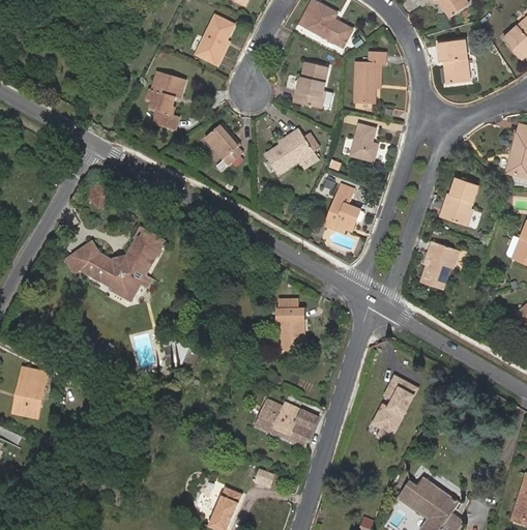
[(331,19),(335,12),(312,0),(311,0),(299,24),(342,46),(350,29),(331,19)]
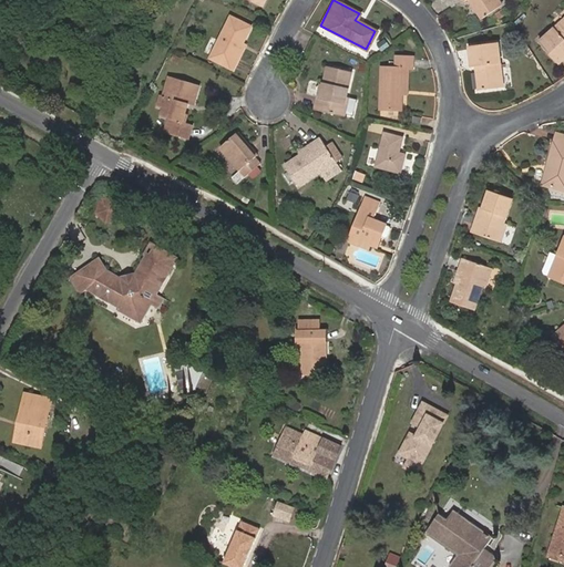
[(468,0),(480,19),(501,4),(496,0),(462,0),(463,1),(463,0),(468,0)]
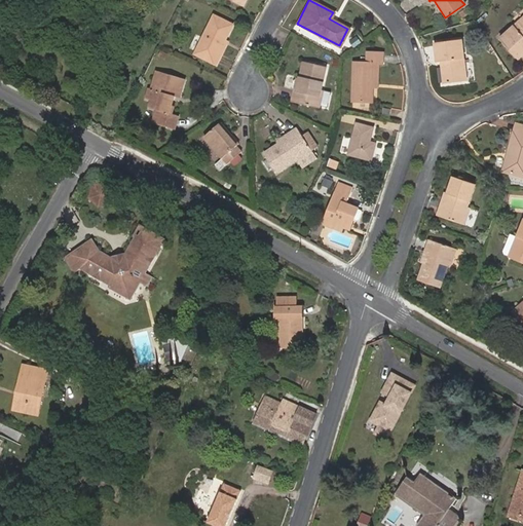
[(222,40),(230,24),(212,15),(193,53),(215,64),(225,42),(222,40)]
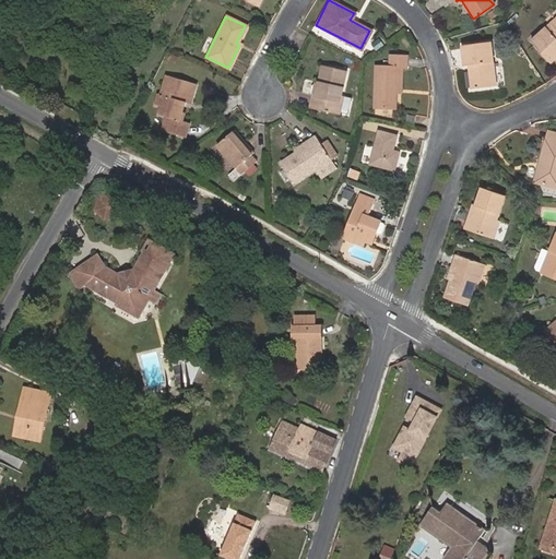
[(555,16),(529,40),(548,62),(555,56),(555,16)]
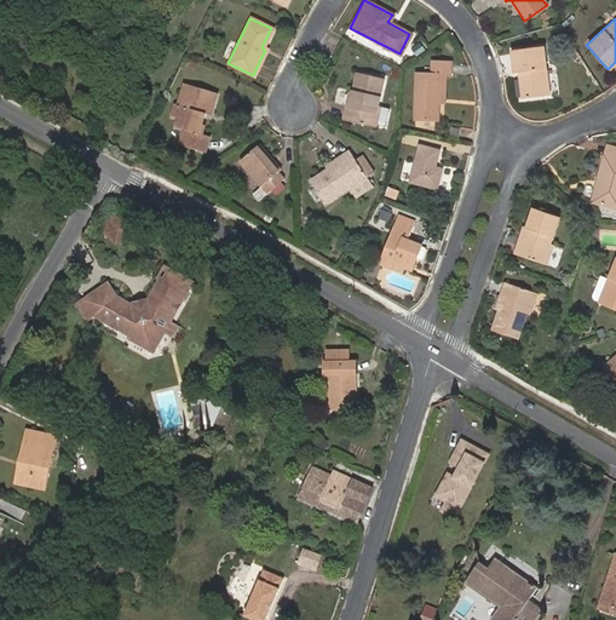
[(548,95),(542,47),(510,51),(513,73),(517,73),(520,98),(548,95)]
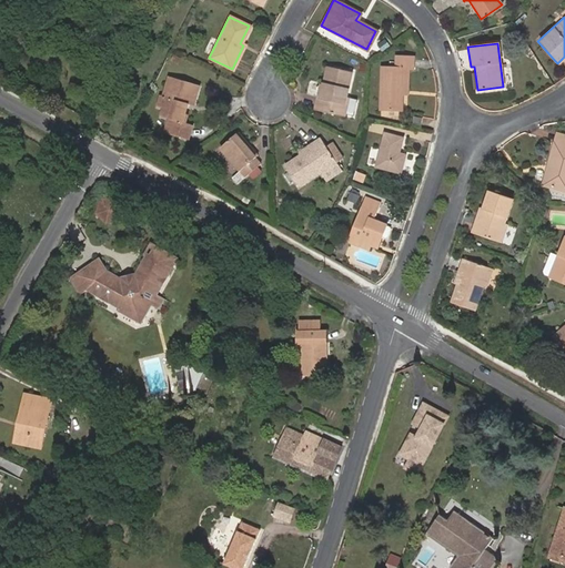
[(401,69),(406,69),(411,69),(412,57),(395,57),(395,68),(381,68),(379,109),(400,110),(400,93),(401,69)]
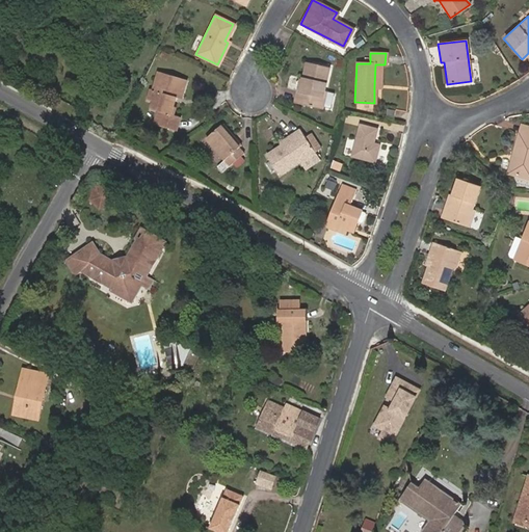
[(322,90),(327,68),(306,62),(301,81),(297,80),(295,82),(293,88),(295,90),(293,102),(321,108),(325,91),(322,90)]
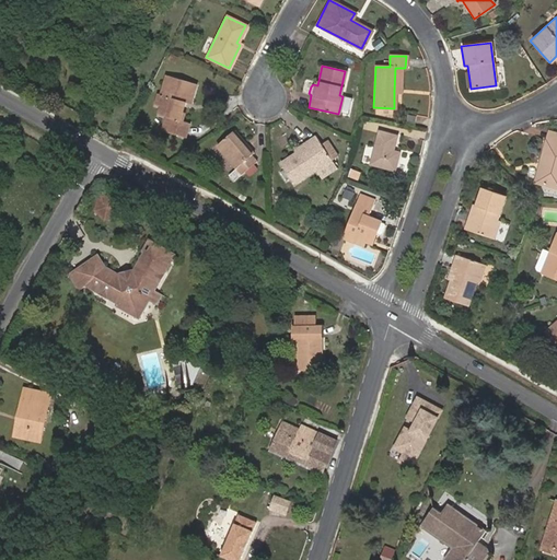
[(188,103),(194,84),(164,76),(159,95),(155,94),(152,105),(159,106),(157,114),(164,116),(161,131),(184,137),(187,124),(177,120),(183,102),(188,103)]
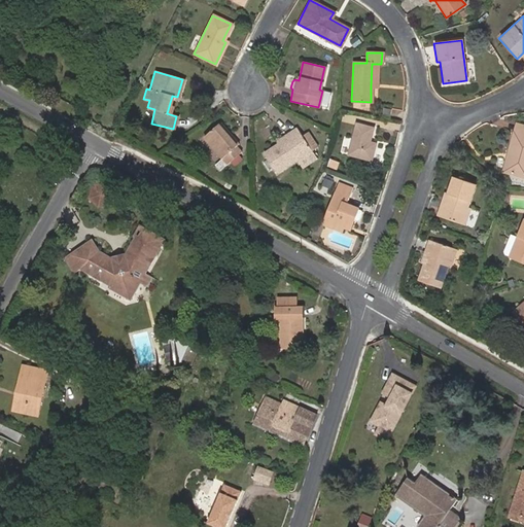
[(382,108),(381,116),(389,117),(390,109),(382,108)]
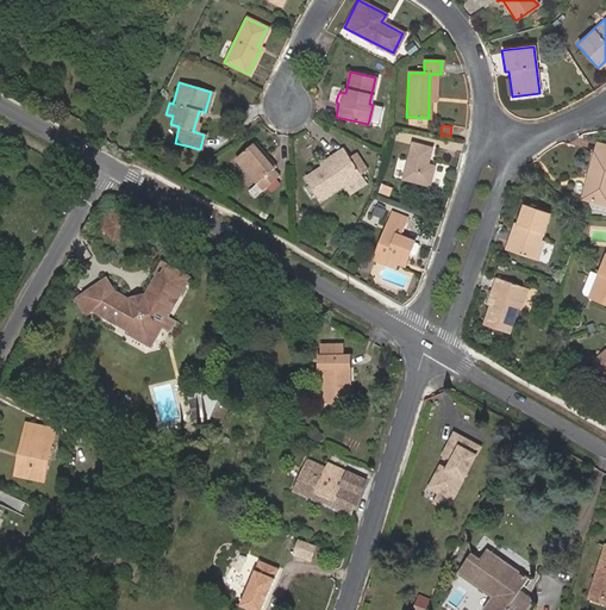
[(274,166),(254,142),(235,159),(255,184),(248,191),(254,198),(277,176),(272,168),(274,166)]
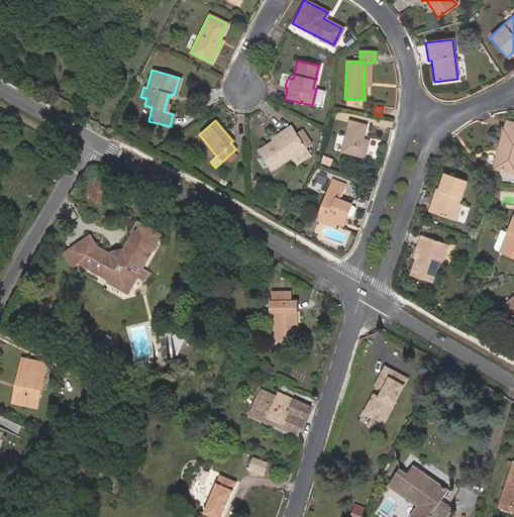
[(362,139),(365,125),(348,121),(340,151),(363,158),(368,140),(362,139)]
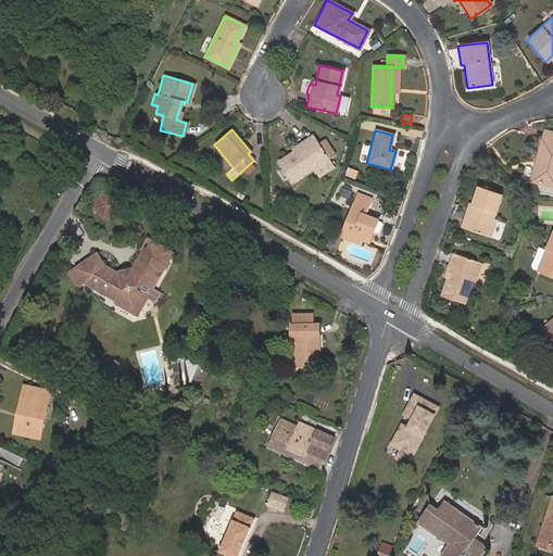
[(540,162),(535,181),(552,187),(552,133),(549,133),(545,141),(541,139),(536,161),(540,162)]
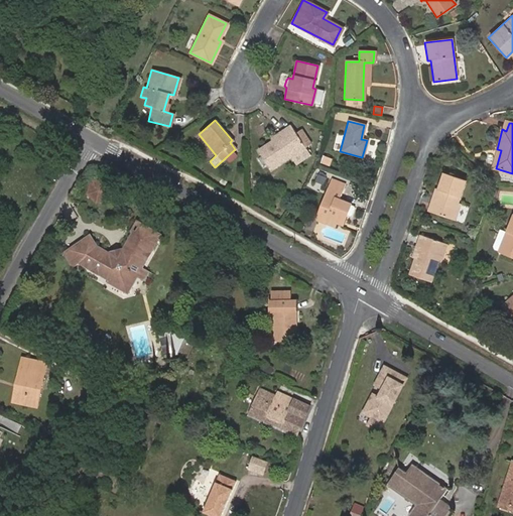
[(281,134),(272,140),(257,150),(270,168),(289,154),(291,157),(305,148),(304,147),(295,133),(289,125),(279,131),(281,134)]
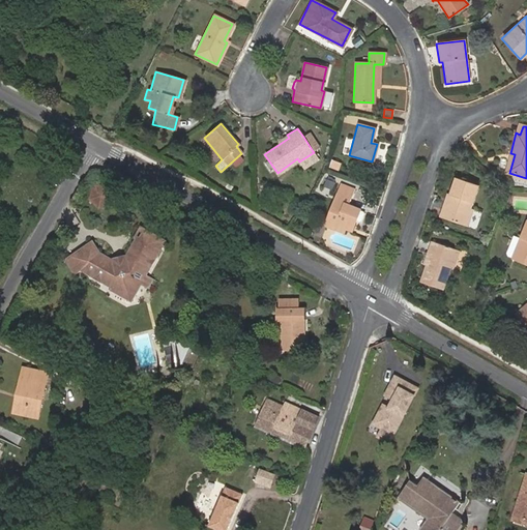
[(318,147),(309,134),(303,137),(313,151),(318,147)]
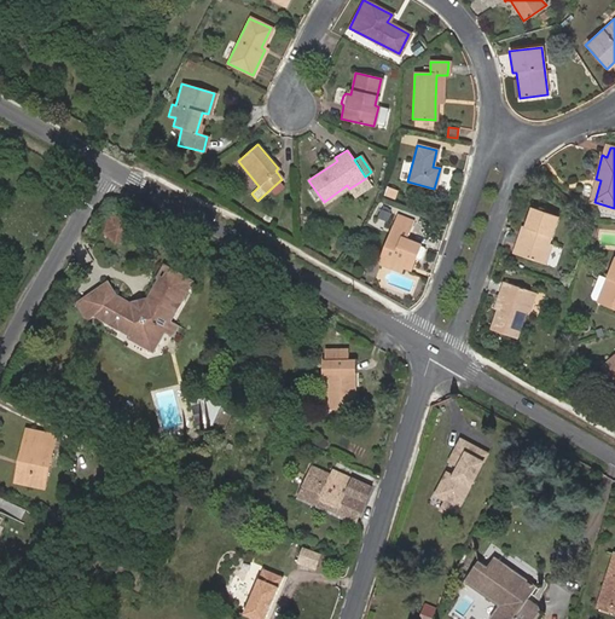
[(324,166),(326,168),(337,161),(335,157),(324,166)]
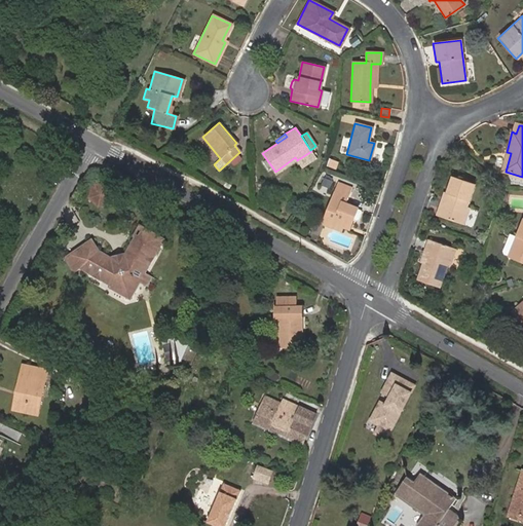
[(301,166),(315,157),(311,151),(297,160),(301,166)]
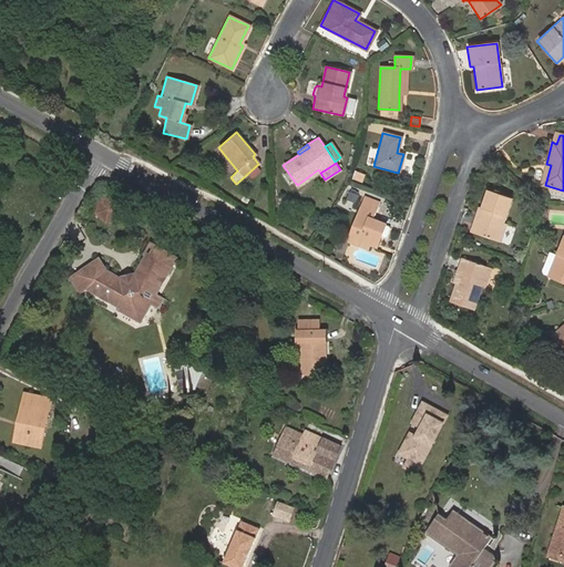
[(540,184),(545,185),(551,165),(546,164),(540,184)]
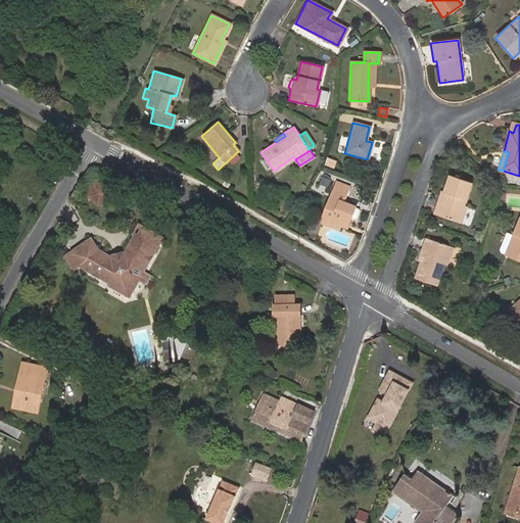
[(439,203),(436,201),(432,214),(461,223),(466,207),(463,206),(470,184),(448,176),(443,192),(439,203)]
